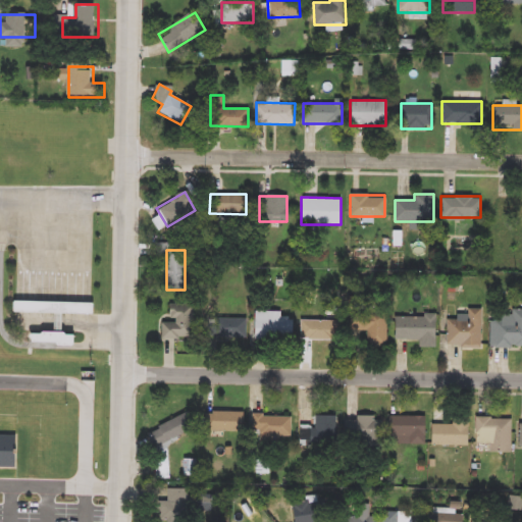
[(13,304),(94,306),(94,318),(12,316),(13,304)]
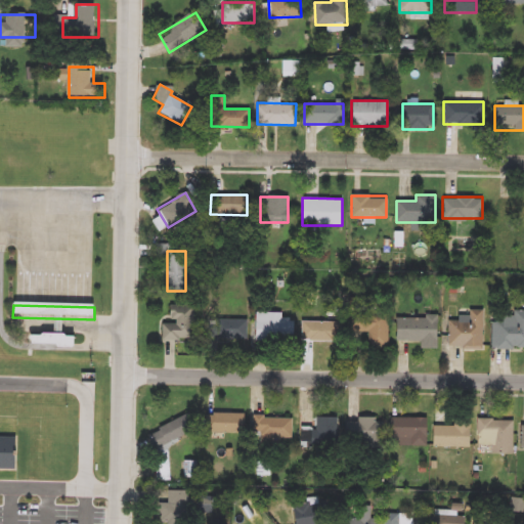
[(193,340),(161,340),(161,323),(168,323),(168,305),(193,305),(193,340)]
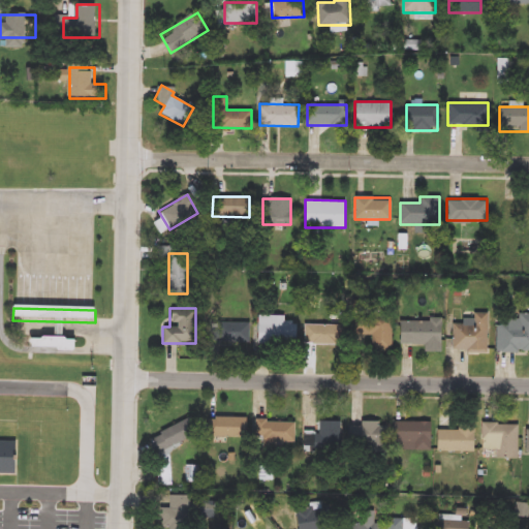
[(472,323),(472,313),(487,313),(487,351),(452,351),(452,322),(472,323)]
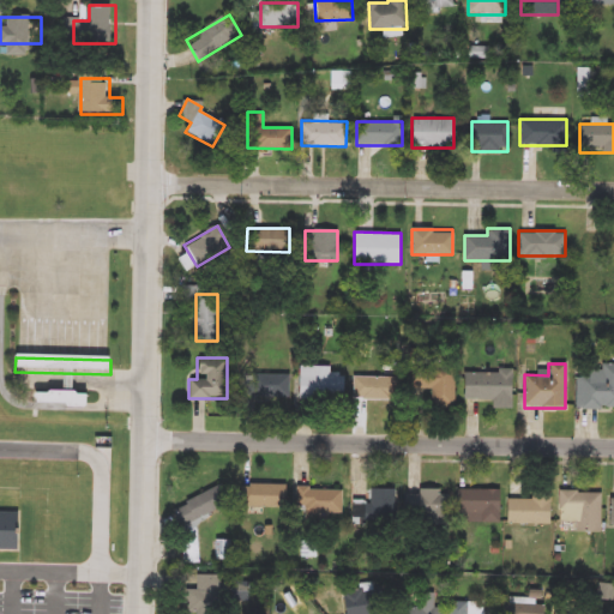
[(299,398),(299,366),(331,366),(331,373),(343,373),(343,398),(299,398)]
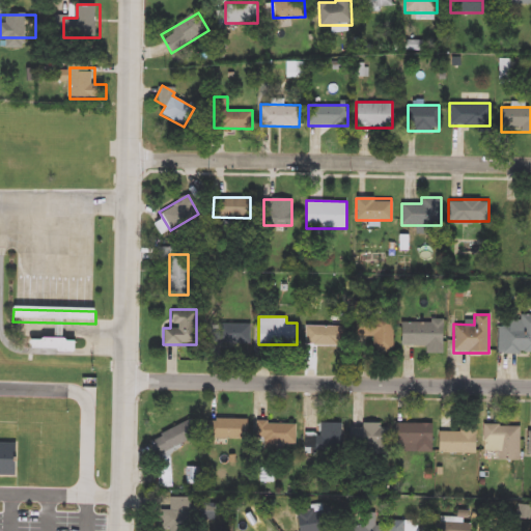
[(499,318),(530,318),(530,354),(499,354),(499,318)]
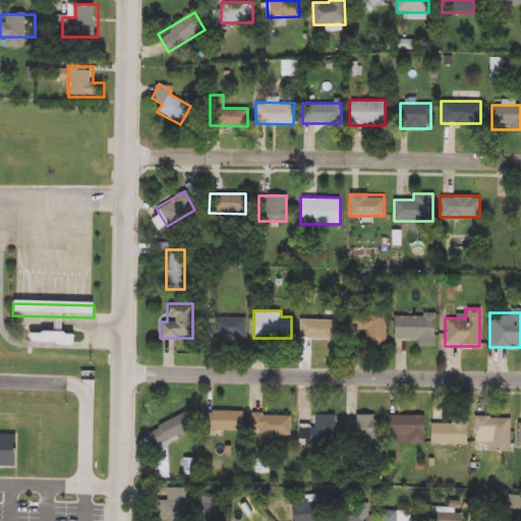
[(417,340),(392,339),(393,313),(435,314),(433,346),(416,346),(417,340)]
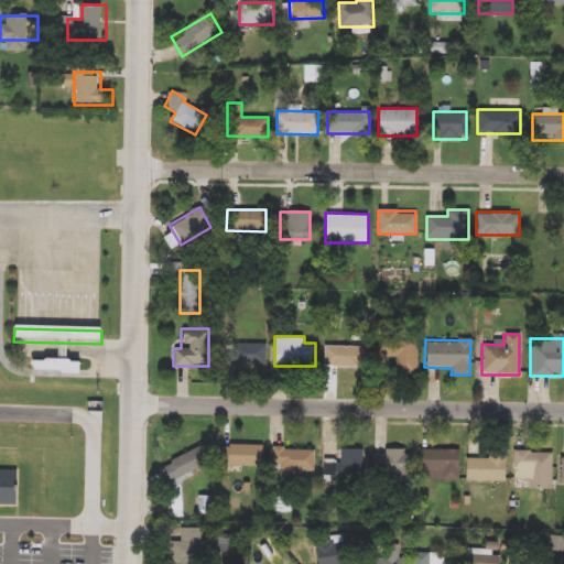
[(418,372),(376,372),(376,340),(418,340),(418,372)]
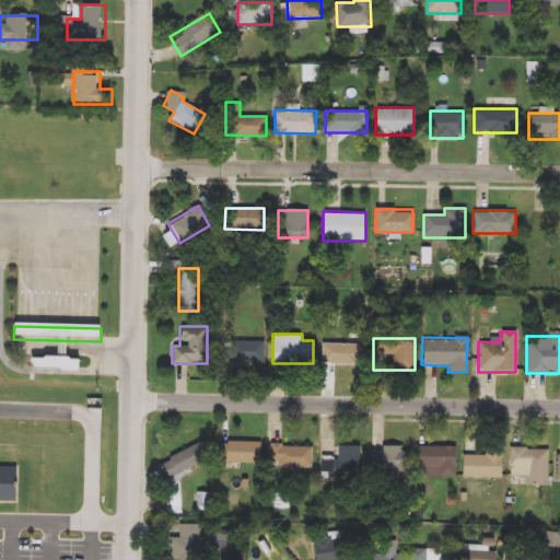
[(264,363),(223,363),(223,341),(264,341),(264,363)]
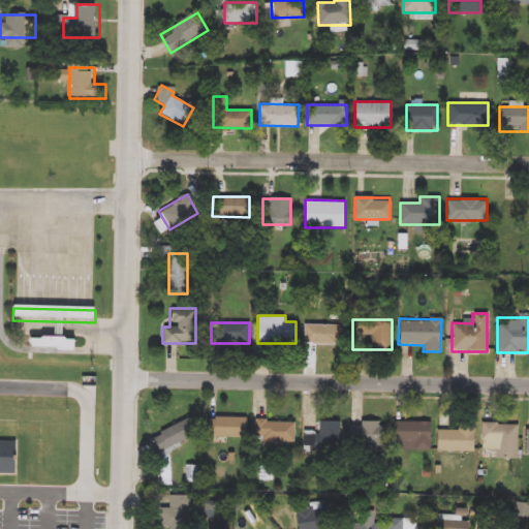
[(304,345),(304,324),(344,324),(344,345),(304,345)]
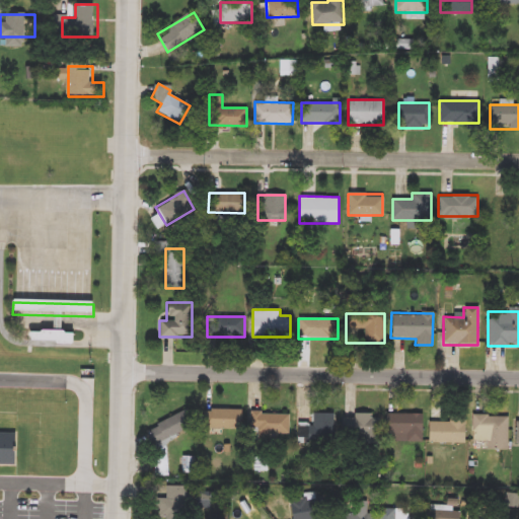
[(29,336),(40,336),(42,334),(63,334),(65,336),(73,336),(73,345),(31,344),(31,342),(28,340),(29,336)]
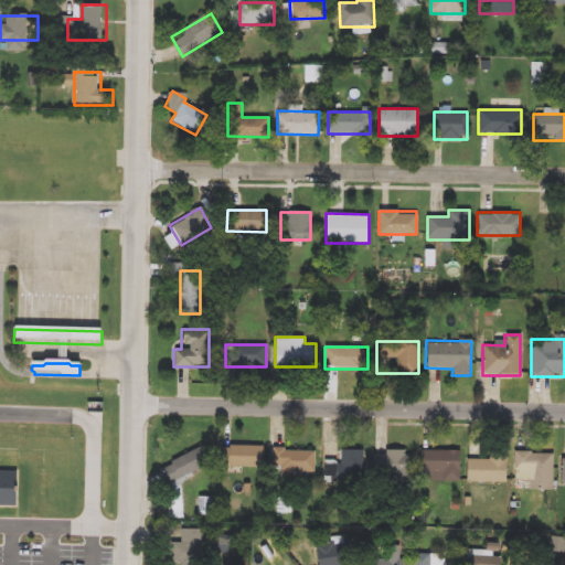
[(262,446),(262,467),(226,467),(226,446),(262,446)]
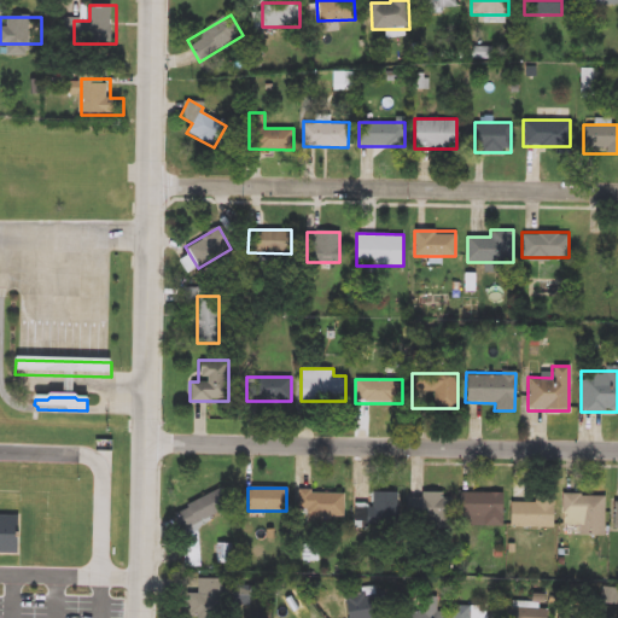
[(344,493),(344,518),(331,518),(331,524),(298,523),(299,491),(344,493)]
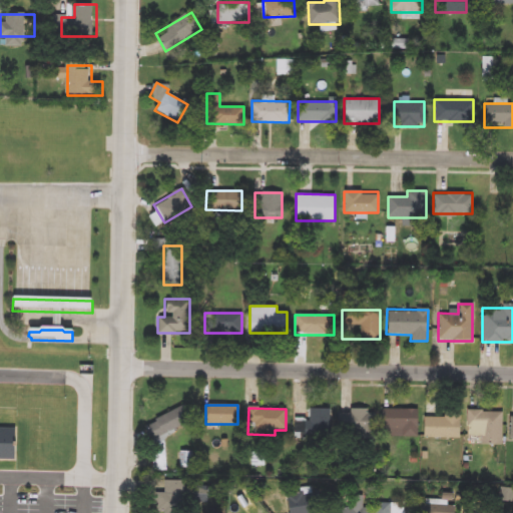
[(296,437),(296,420),(310,420),(310,408),(331,408),(331,437),(296,437)]
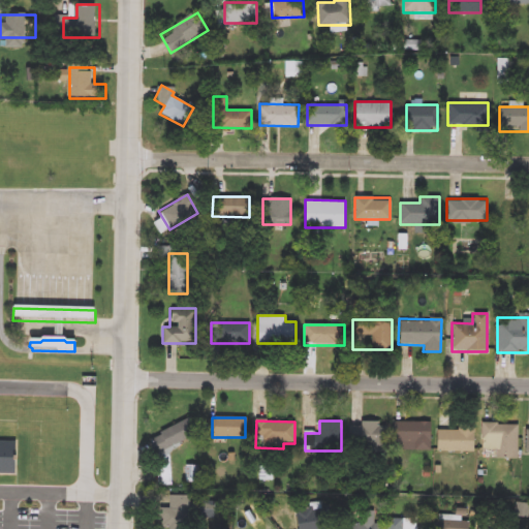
[(430,449),(392,449),(392,422),(430,422),(430,449)]
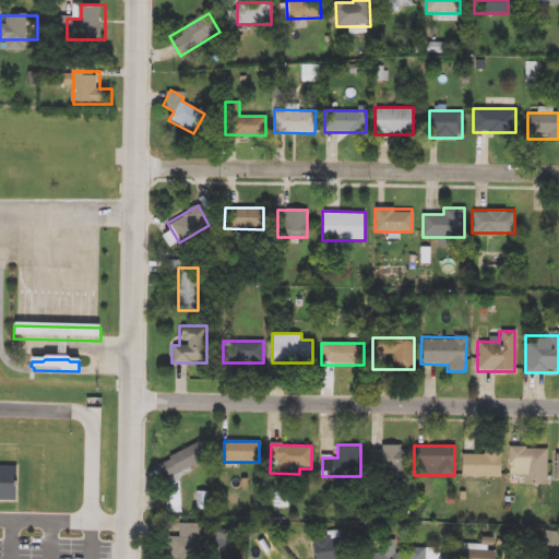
[(407,447),(407,471),(369,471),(369,447),(407,447)]
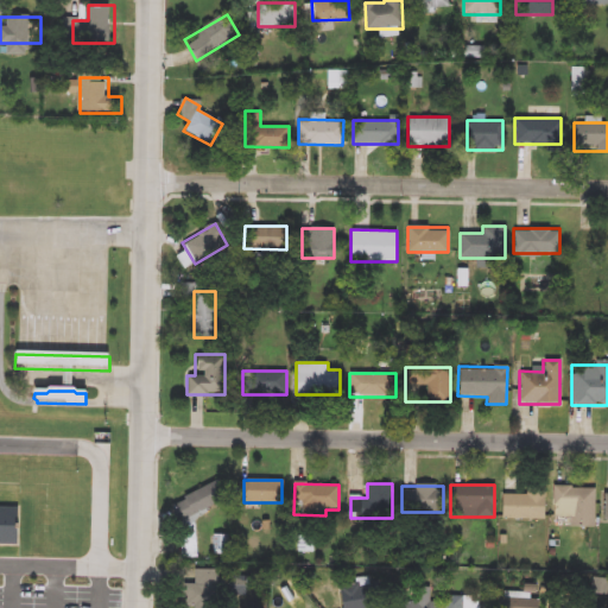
[(569,527),(569,519),(552,519),(552,487),(594,487),(594,527),(569,527)]
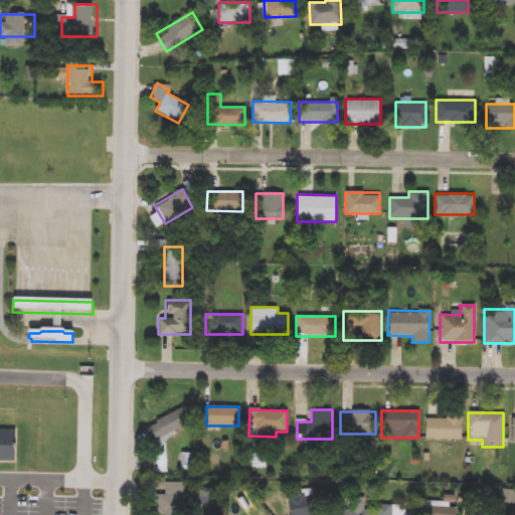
[(152,473),(151,416),(189,415),(189,431),(166,431),(167,472),(152,473)]
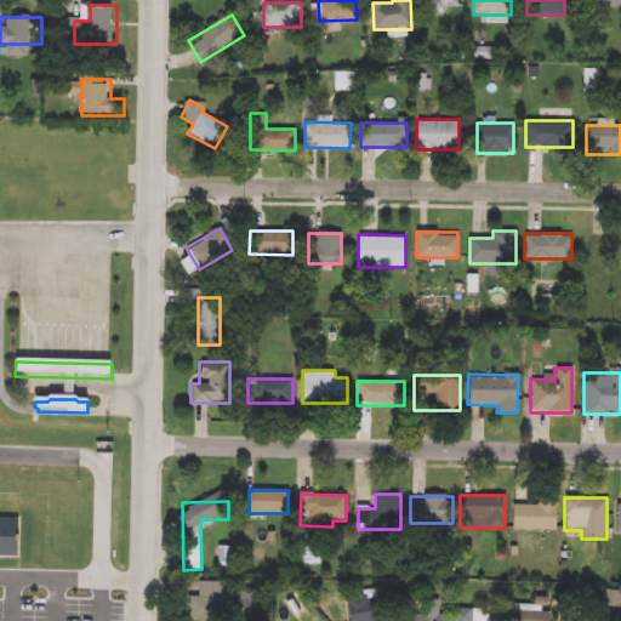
[(554,530),(511,530),(511,503),(554,503),(554,530)]
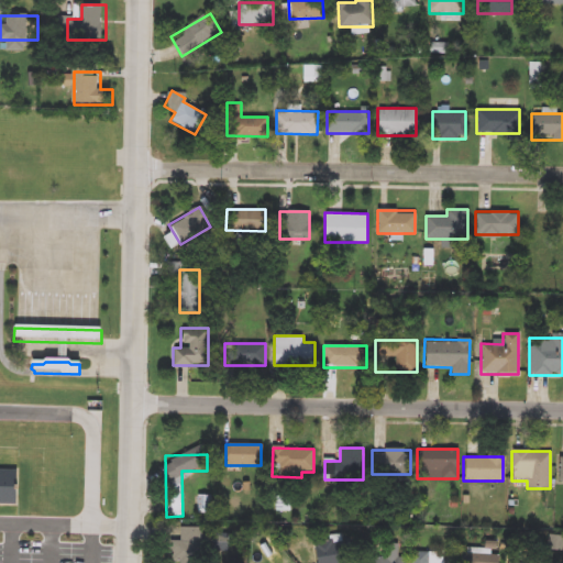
[(0,465),(0,499),(21,500),(22,466),(0,465)]
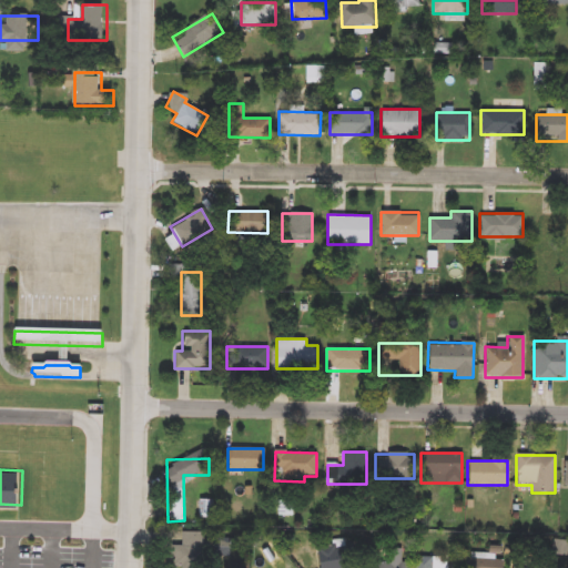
[(179,567),(181,533),(227,536),(225,567),(179,567)]
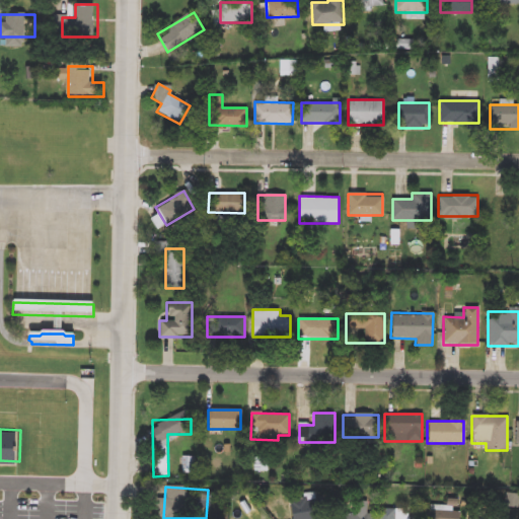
[(310,518),(327,518),(289,518),(289,499),(309,499),(310,518)]
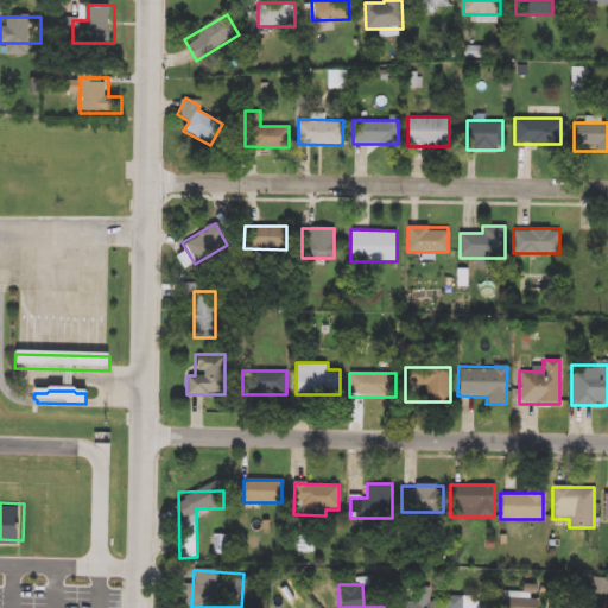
[(437,607),(393,607),(394,603),(417,603),(417,588),(431,588),(431,602),(437,602),(437,607)]
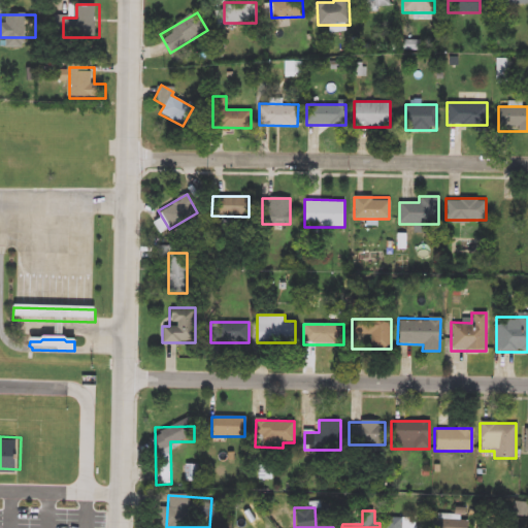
[(429,527),(430,516),(467,517),(466,527),(429,527)]
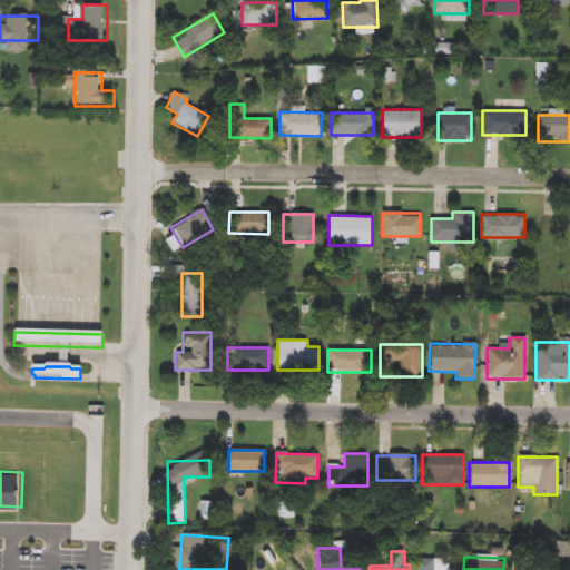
[(434,559),(434,569),(415,569),(415,559),(434,559)]
